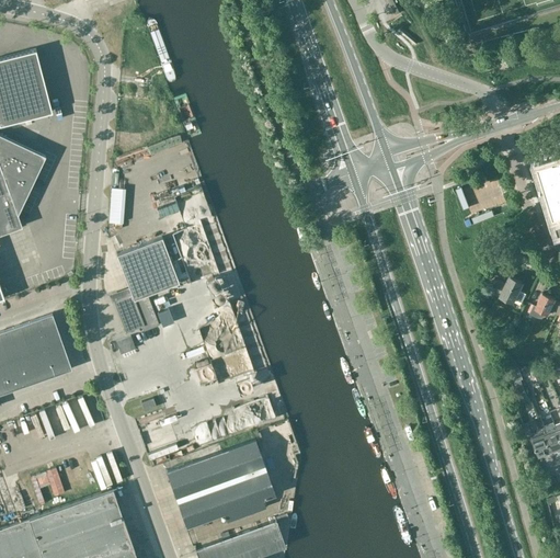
[(0,236),(23,228),(19,215),(14,206),(38,155),(0,135),(0,126),(0,127),(53,114),(36,52),(0,60),(0,302),(6,300),(0,285),(0,236)]
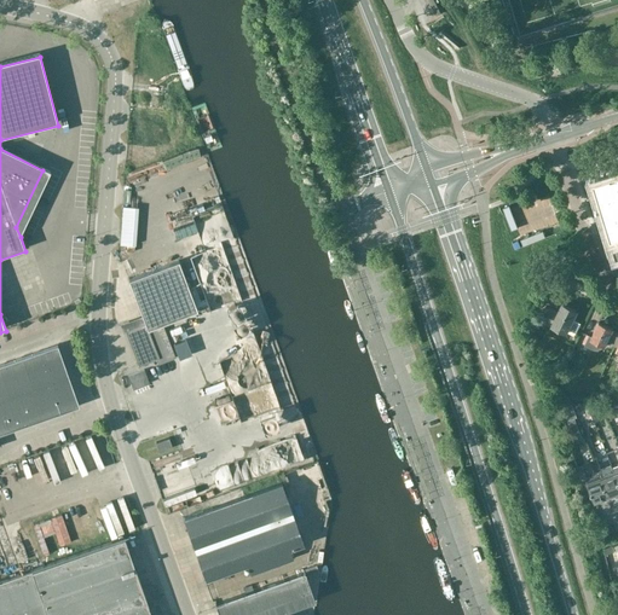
[(11,149),(26,144),(23,138),(10,143),(11,149)]
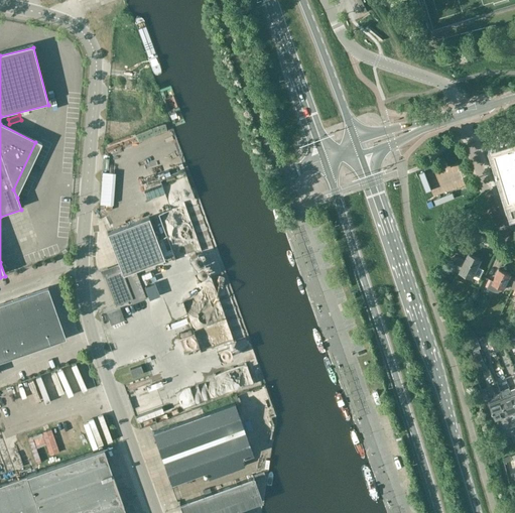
[(13,189),(17,198),(42,145),(35,142),(13,189)]
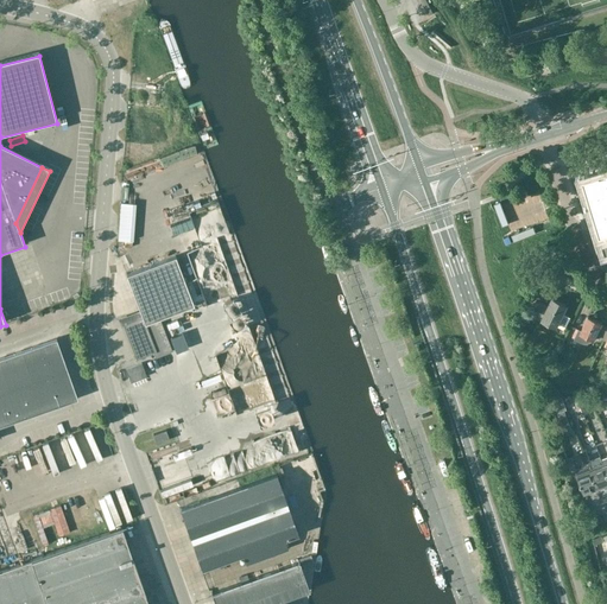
[(601,173),(585,178),(606,249),(606,172),(606,173),(602,175),(601,173)]
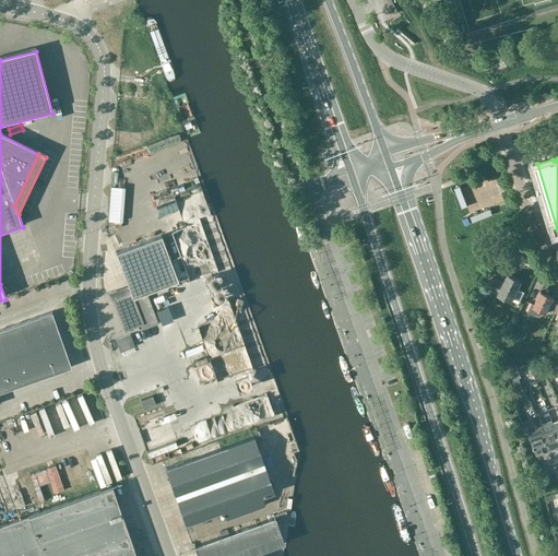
[(130,288),(127,296),(114,300),(115,303),(126,333),(142,327),(143,332),(159,326),(147,295),(179,283),(162,238),(117,255),(129,287),(130,288)]
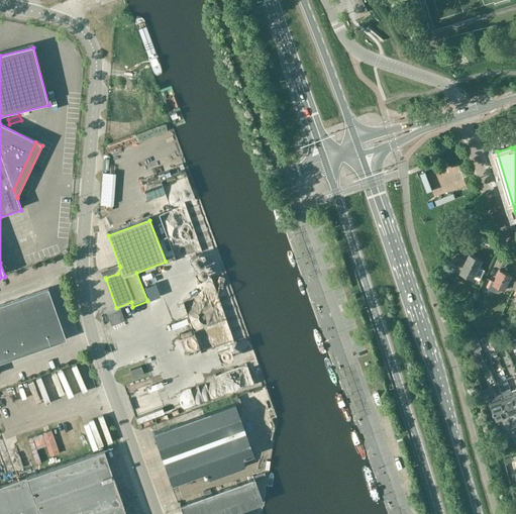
[(474,281),(475,278),(482,281),(486,273),(479,269),(482,262),(471,257),(467,264),(456,260),(451,270),(462,274),(461,275),(474,281)]
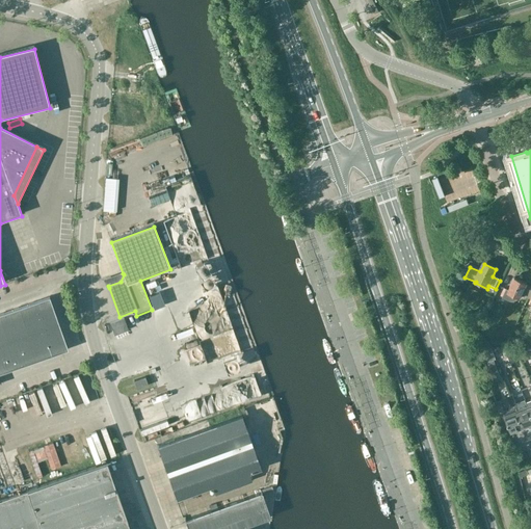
[(455,278),(450,289),(457,293),(463,282),(455,278)]
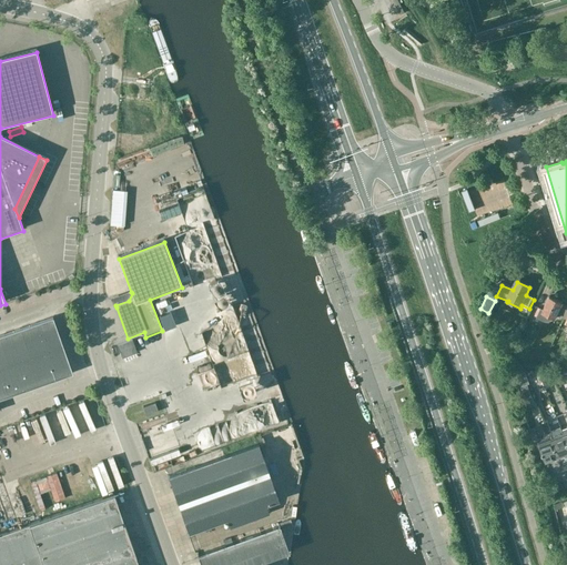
[(542,311),(538,319),(545,322),(546,323),(549,323),(552,322),(554,321),(555,319),(556,320),(556,319),(557,315),(562,318),(563,313),(566,306),(563,305),(563,304),(550,298),(544,311),(542,310),(542,311)]
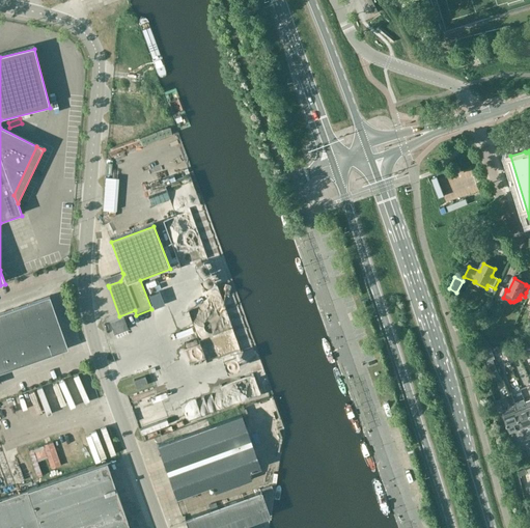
[(190,310),(188,302),(204,298),(200,282),(188,284),(190,289),(170,295),(171,298),(163,300),(167,315),(190,310)]
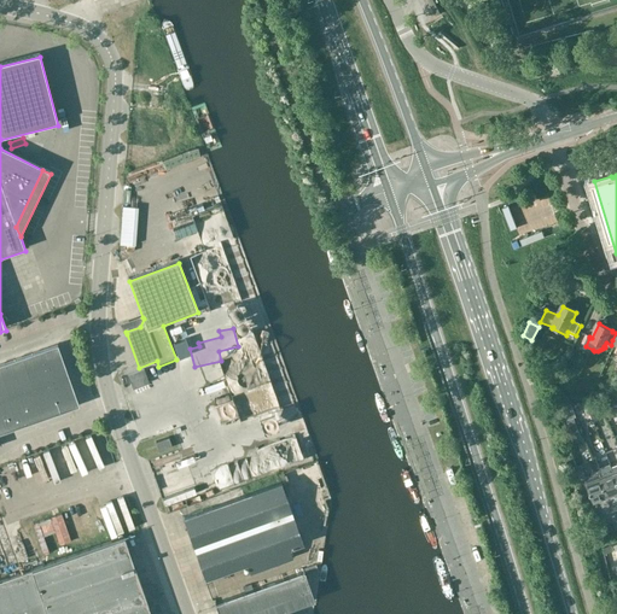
[(0,436),(80,408),(58,346),(0,366),(0,436)]
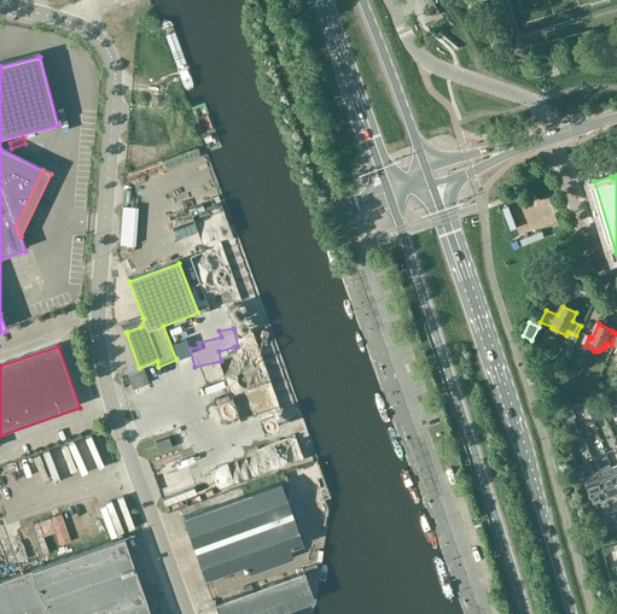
[(129,378),(134,392),(150,386),(145,372),(129,378)]
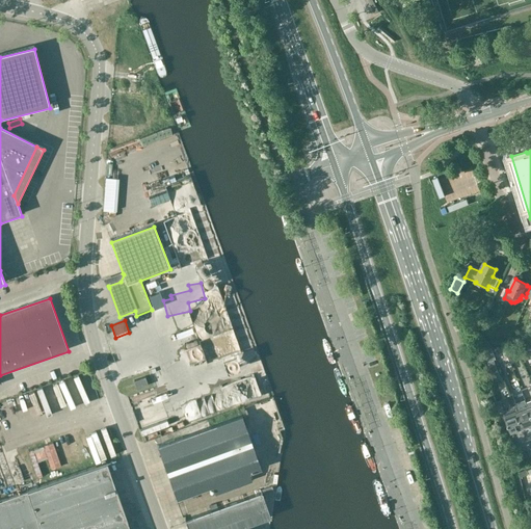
[(499,364),(505,362),(502,352),(496,354),(499,364)]
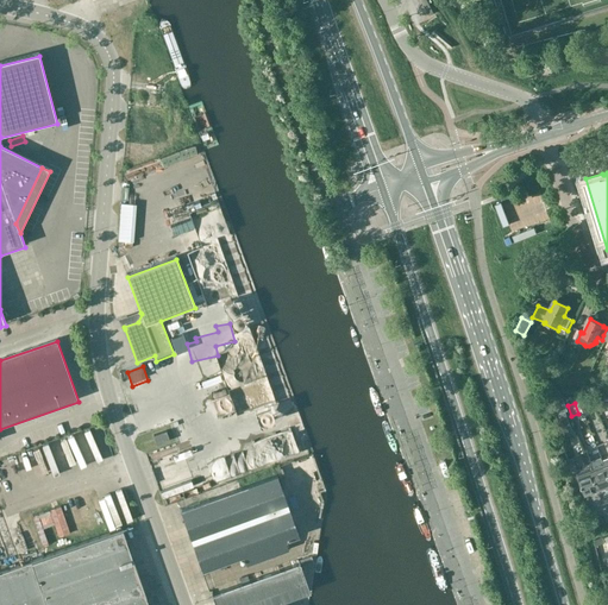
[(582,408),(585,418),(594,415),(590,408),(582,408)]
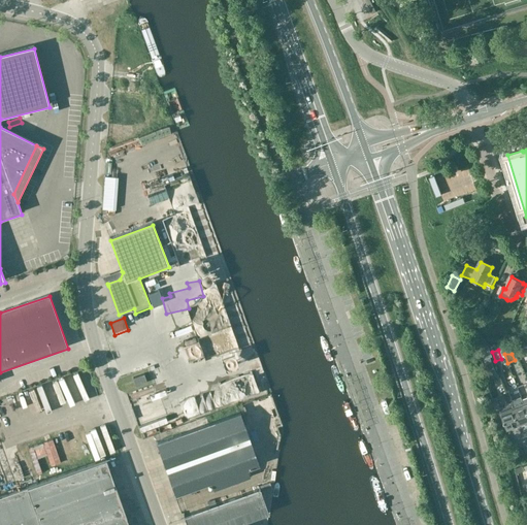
[(492,359),(486,361),(490,372),(496,370),(492,359)]
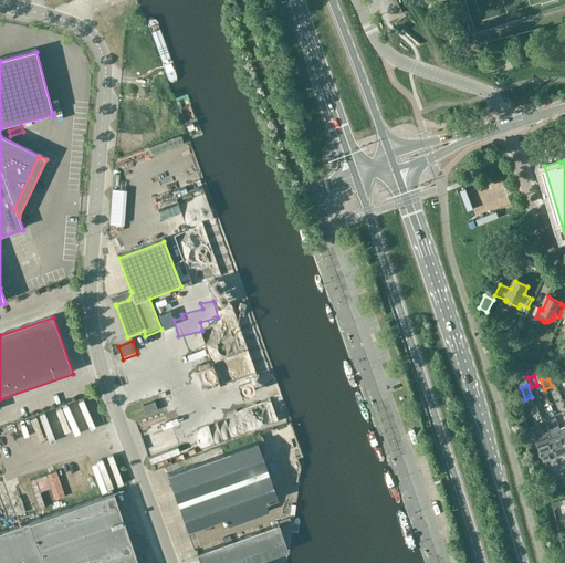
[(158,413),(155,403),(143,407),(146,416),(158,413)]
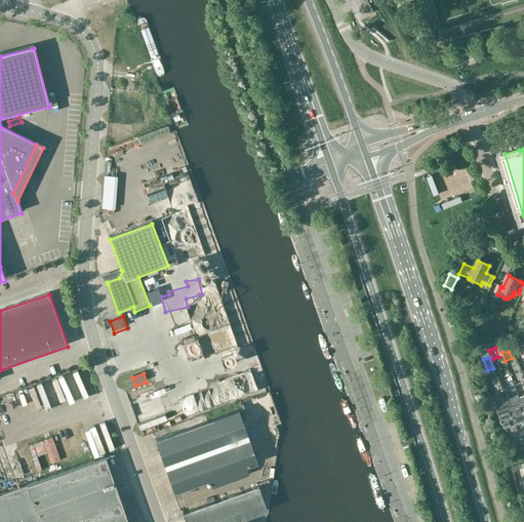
[(250,390),(258,388),(256,379),(248,382),(250,390)]
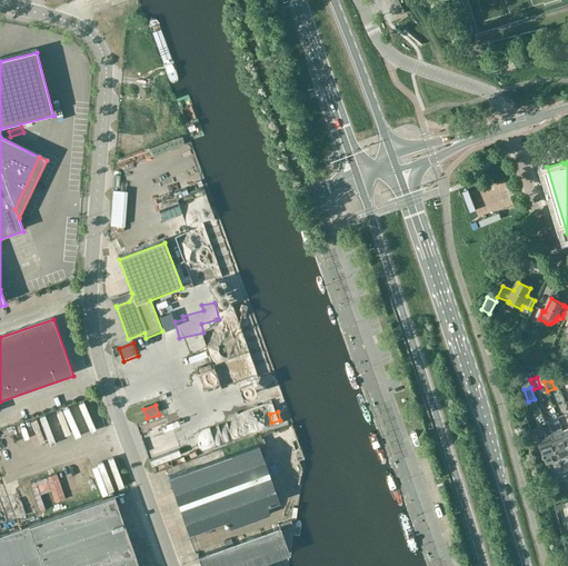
[(551,429),(549,430),(546,432),(549,439),(540,443),(539,444),(548,464),(560,459),(552,438),(555,437),(551,429)]
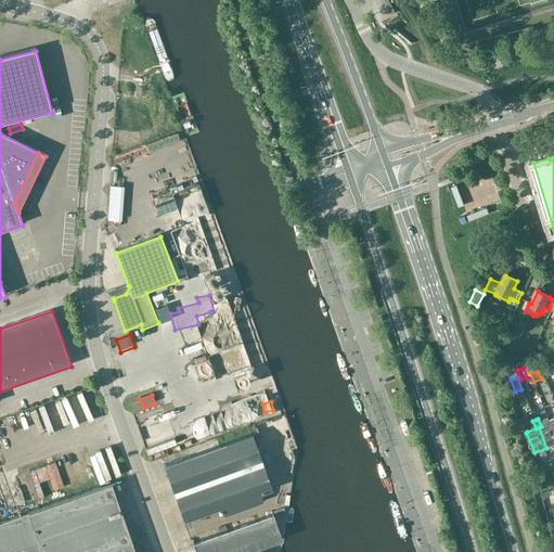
[(523,421),(517,423),(522,434),(526,433),(527,432),(523,421)]
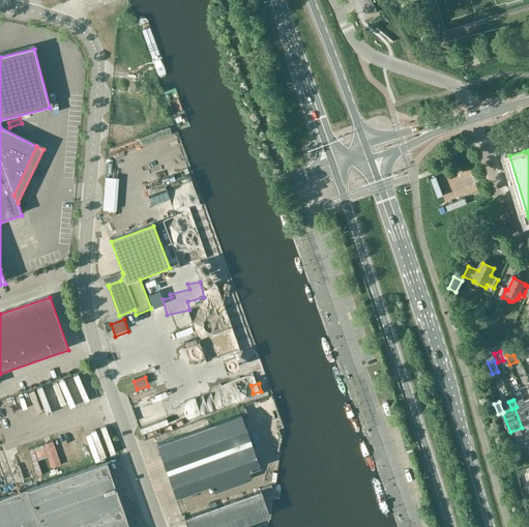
[(515,408),(522,428),(528,425),(528,411),(527,408),(521,410),(520,406),(517,407),(515,408)]
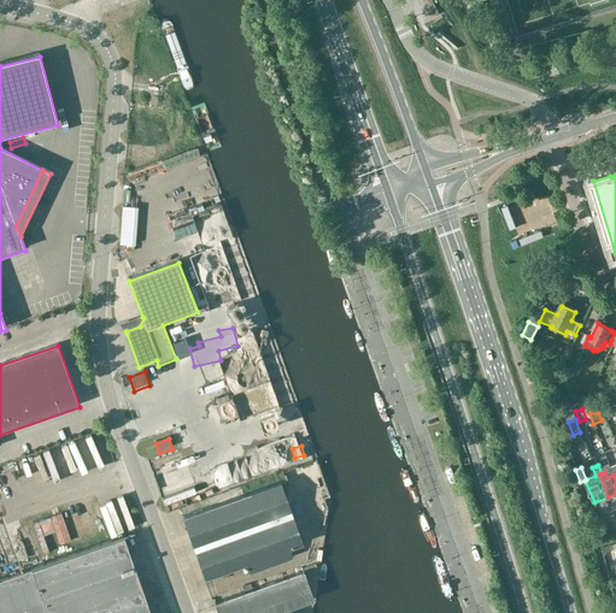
[(183,519),(205,578),(205,582),(247,566),(251,576),(293,560),(291,550),(304,546),(282,484),(183,519)]
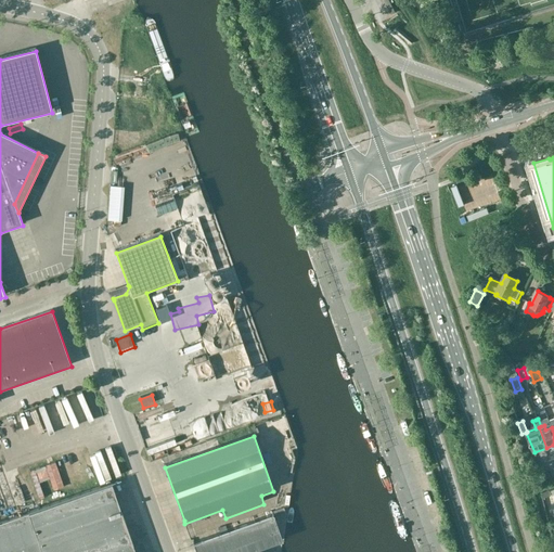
[(136,551),(113,485),(0,524),(0,551),(136,551)]
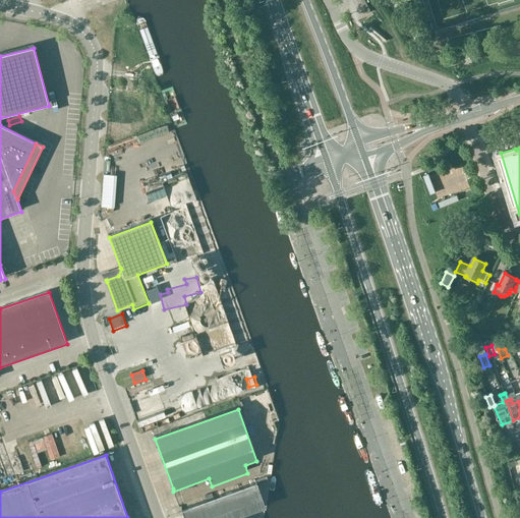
[(257,484),(187,510),(182,512),(184,517),(243,517),(266,509),(257,484)]
